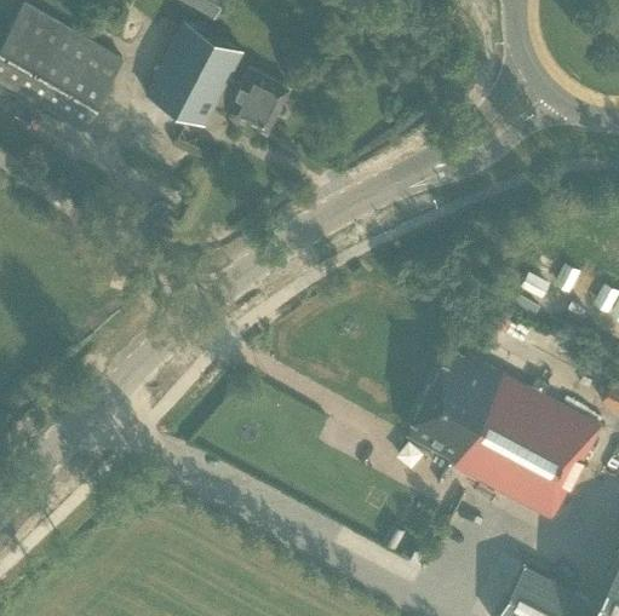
[(227,0),(177,0),(216,21),(227,0)]
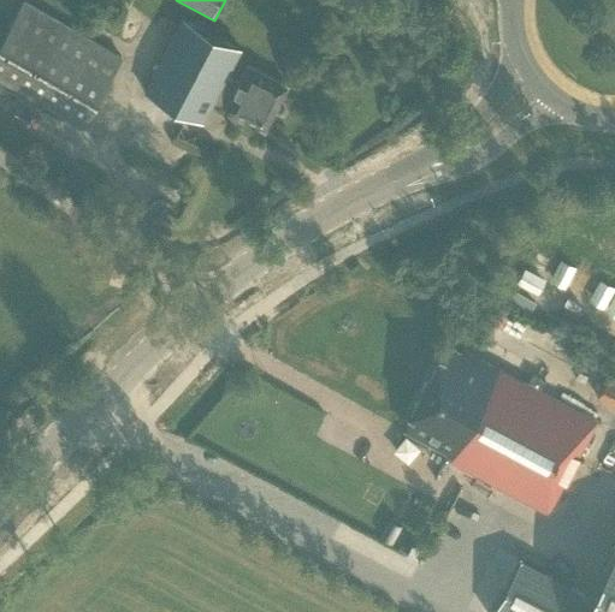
[(25,6),(0,49),(0,79),(86,129),(124,61),(25,6)]
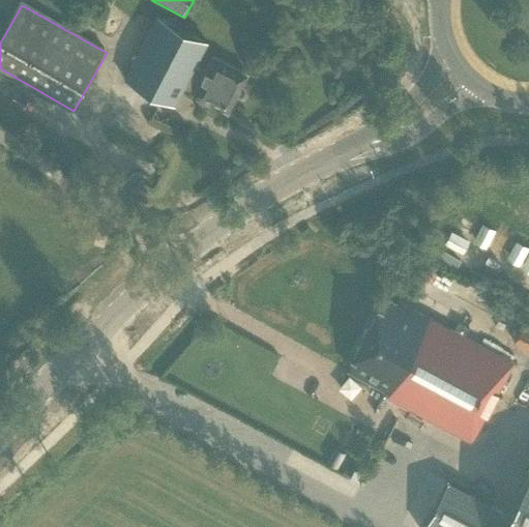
[(208,46),(157,19),(123,82),(175,109),(177,106),(185,91),(196,96),(195,97),(229,115),(248,77),(214,60),(207,74),(197,68),(208,46)]
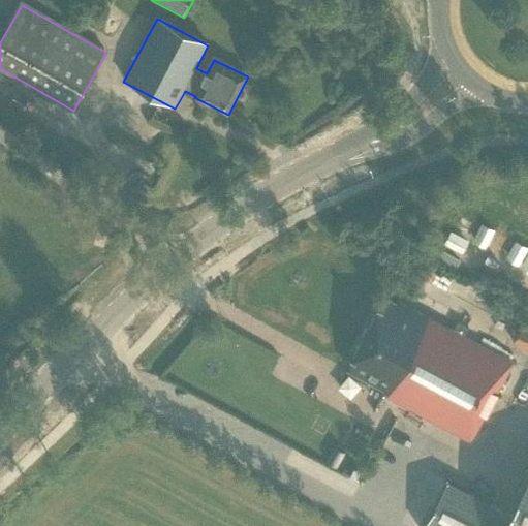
[(367,332),(363,338),(364,341),(353,360),(355,361),(349,372),(391,394),(389,399),(471,444),(478,432),(475,430),(482,418),(485,420),(511,370),(515,372),(518,367),(399,303),(397,307),(387,302),(381,313),(379,312),(369,330),(367,332)]
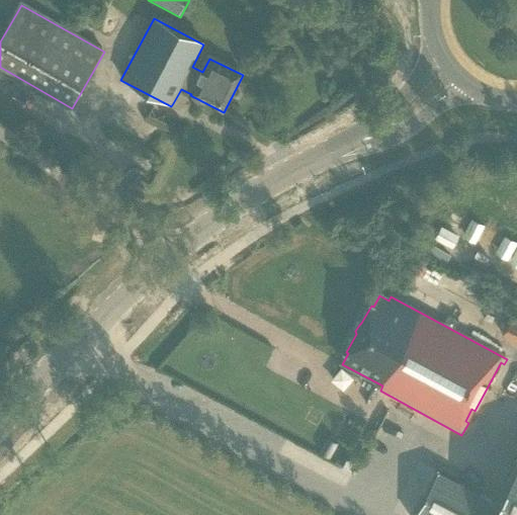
[(516,322),(513,320),(503,338),(516,345),(516,322)]
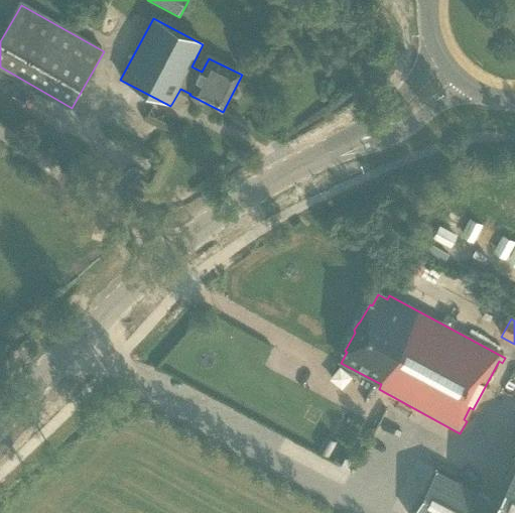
[(514,467),(496,503),(437,473),(416,512),(514,512),(514,467)]
